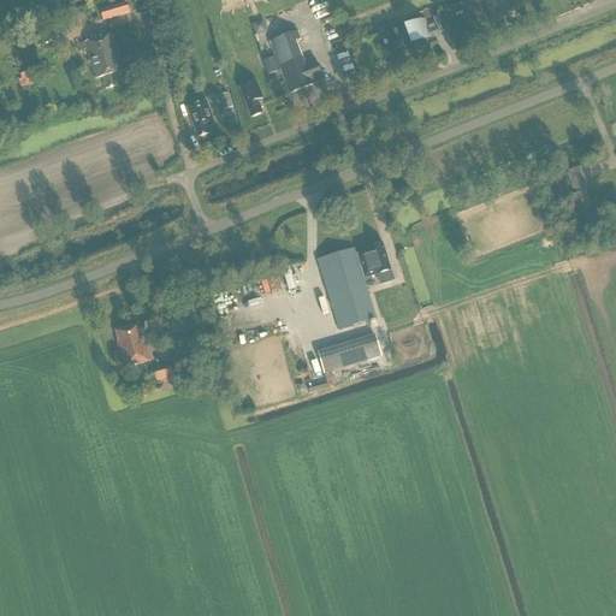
[(550,0),(535,0),(543,17),(556,12),(550,0)]
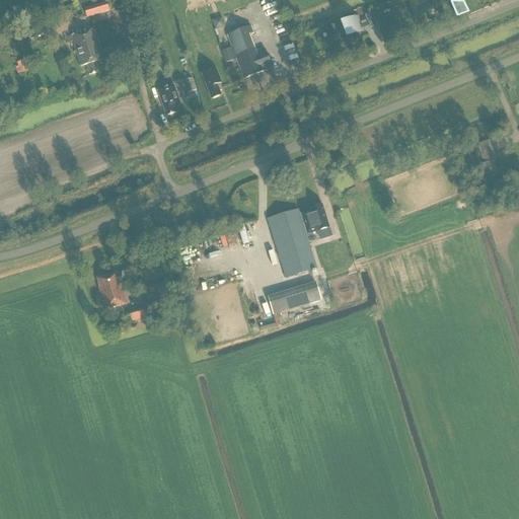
[(87,17),(108,11),(106,2),(84,9),(87,17)]
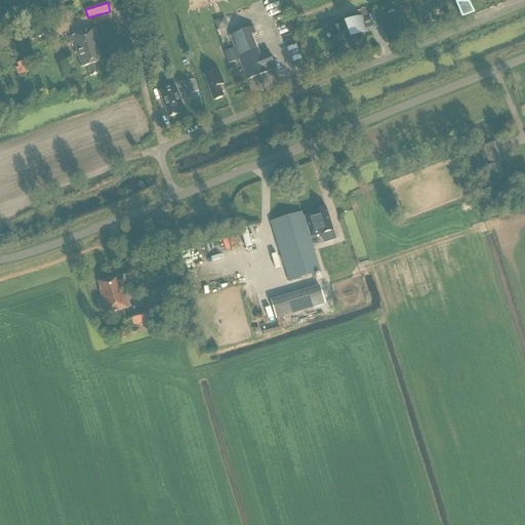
[(381,26),(377,12),(369,15),(374,29),(381,26)]
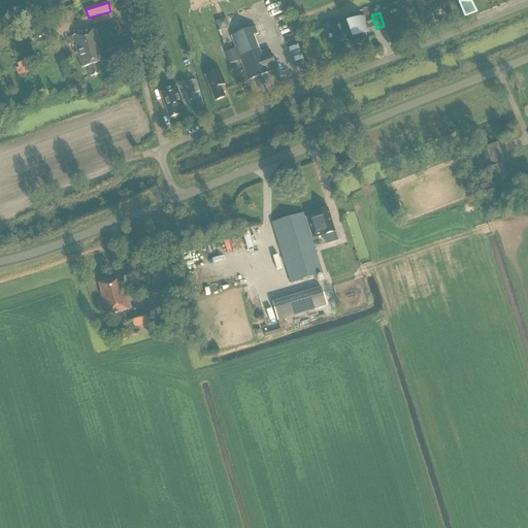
[(221,30),(230,27),(226,17),(217,21),(221,30)]
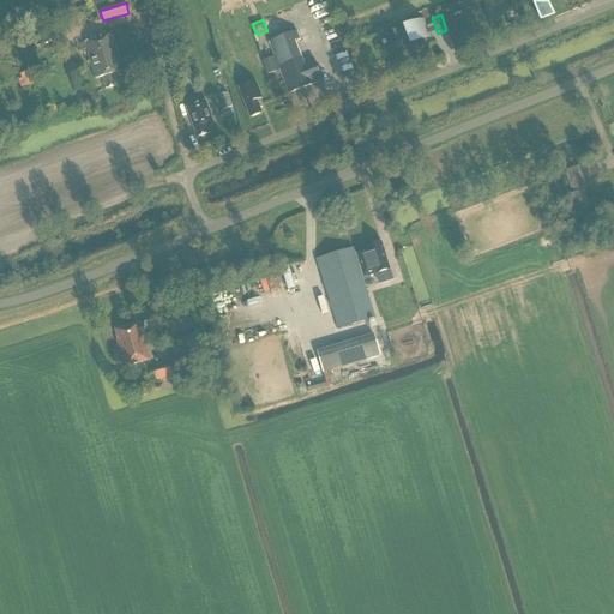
[(415,24),(387,35),(393,50),(407,46),(410,54),(420,50),(416,41),(421,40),(420,40),(431,35),(425,20),(415,24)]
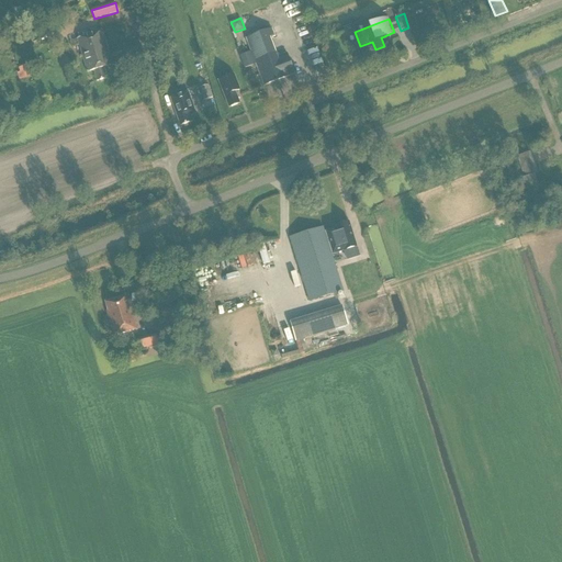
[(263,31),(246,37),(263,85),(294,74),(287,53),(277,56),(270,37),(274,36),(271,27),(263,31)]
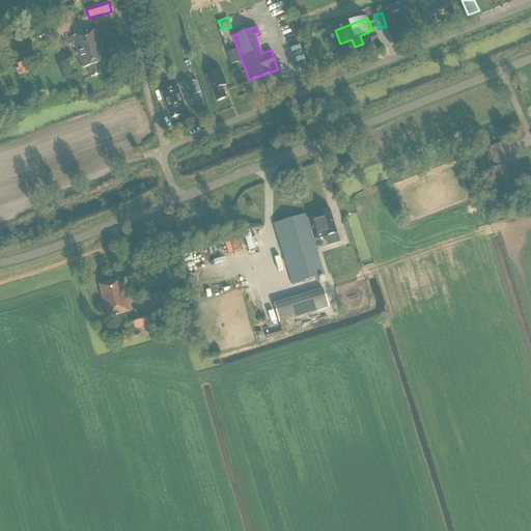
[(106,61),(100,38),(95,28),(79,33),(79,35),(73,37),(83,68),(89,66),(91,77),(102,74),(99,63),(106,61)]
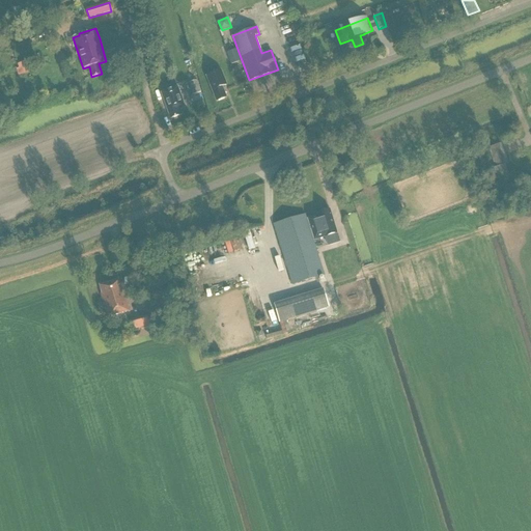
[(230,64),(236,61),(232,50),(226,52),(230,64)]
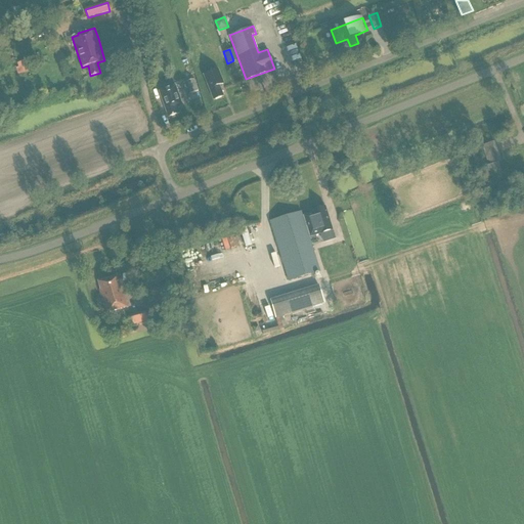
[(16,62),(19,74),(32,70),(29,58),(16,62)]
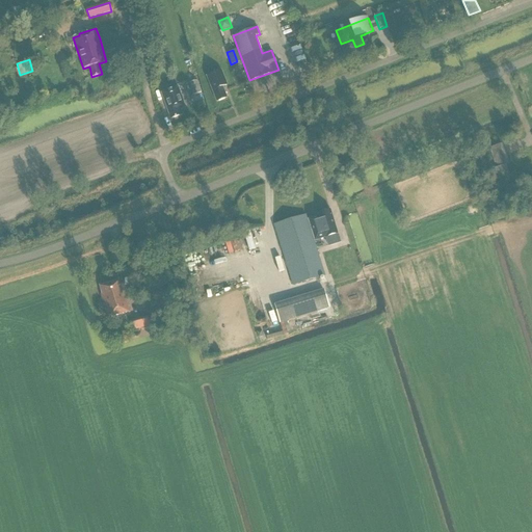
[(184,62),(187,75),(194,72),(191,60),(184,62)]
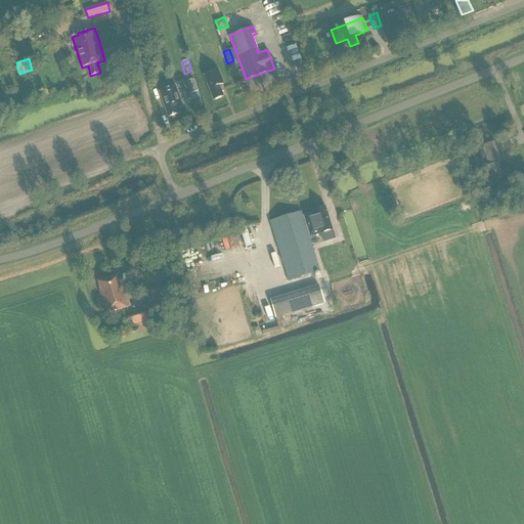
[(214,100),(223,96),(219,86),(223,84),(218,70),(204,76),(208,84),(207,84),(214,100)]
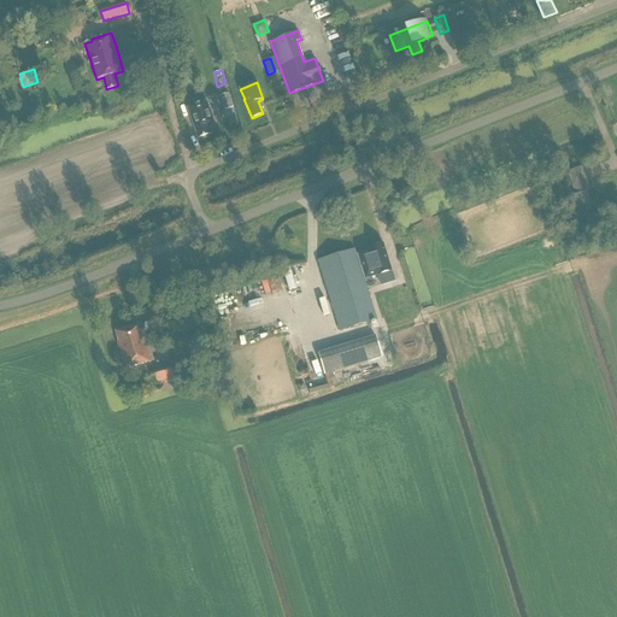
[(224,112),(233,109),(229,94),(219,97),(224,112)]
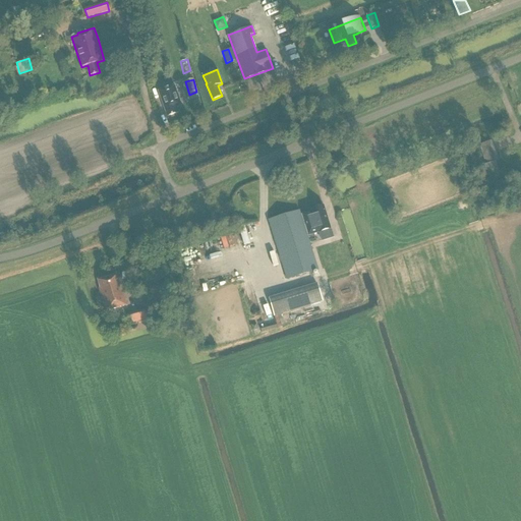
[(174,85),(158,92),(167,117),(178,113),(176,107),(181,105),(174,85)]
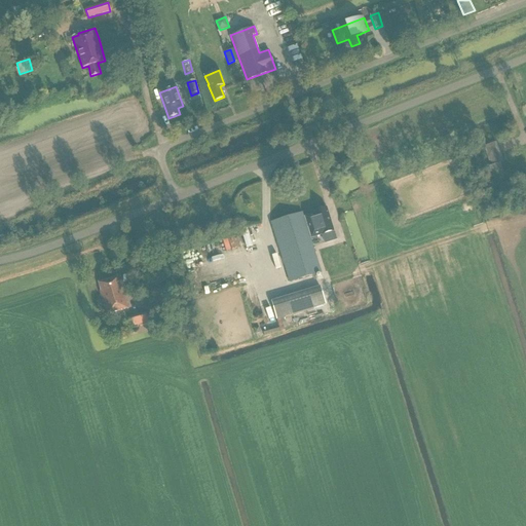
[(491,163),(503,160),(497,142),(485,146),(491,163)]
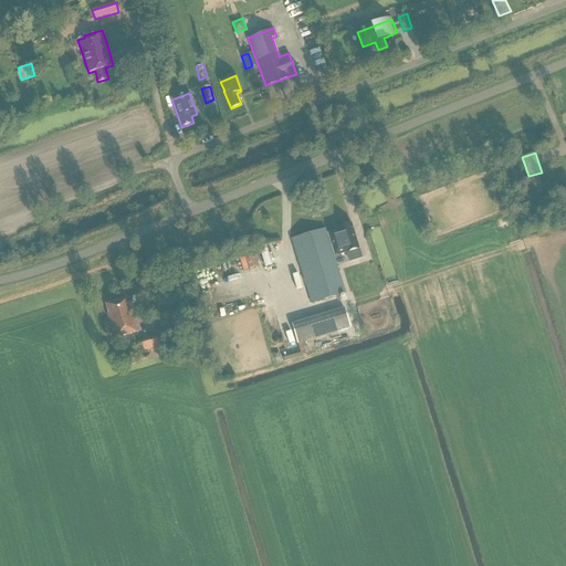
[(325,229),(292,240),(312,304),(345,294),(335,260),(334,257),(346,253),(347,255),(349,261),(362,258),(359,249),(352,223),(338,228),(339,230),(327,233),(325,229)]
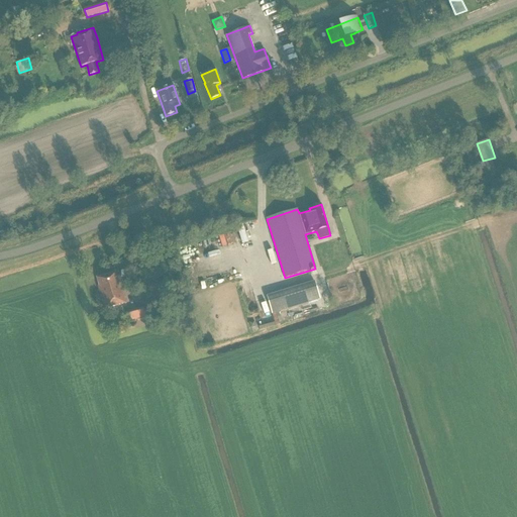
[(100,286),(98,287),(105,310),(107,310),(106,309),(124,304),(126,304),(119,281),(118,282),(115,273),(97,279),(100,286)]
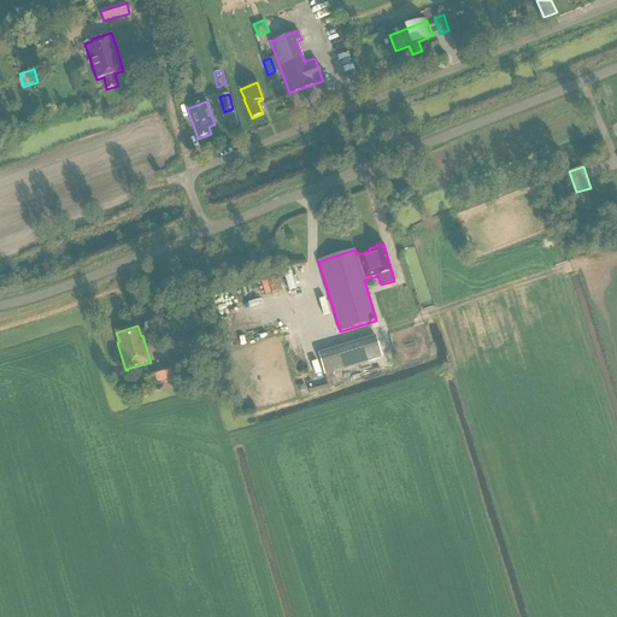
[(376,336),(318,354),(325,376),(382,358),(376,336)]
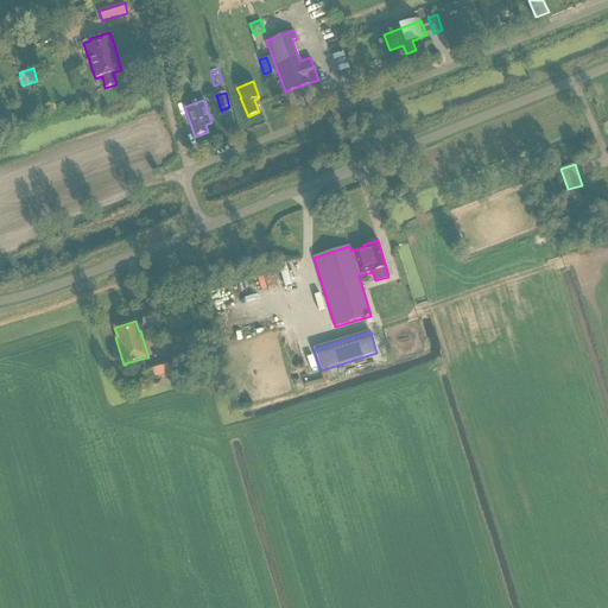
[(151,366),(154,378),(187,368),(183,356),(151,366)]
